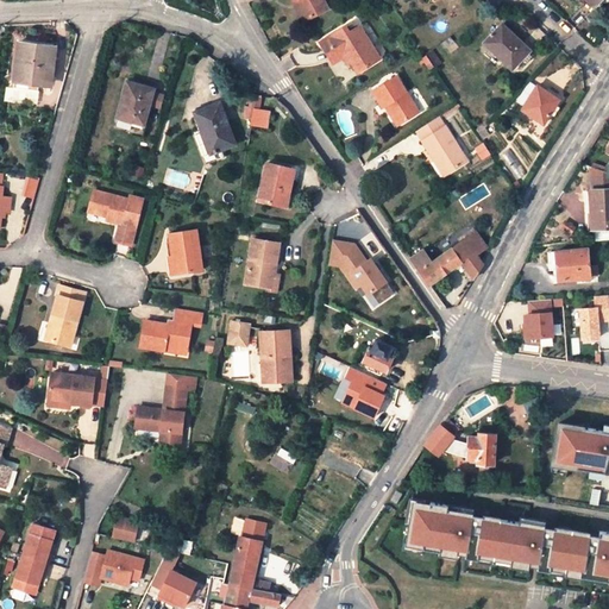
[(300,24),(306,20),(293,0),(290,0),(287,2),(300,24)]
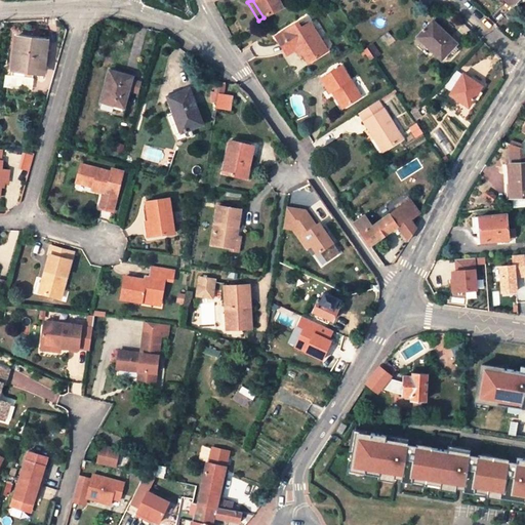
[(252,0),(264,17),(281,8),(276,0),(252,0)]
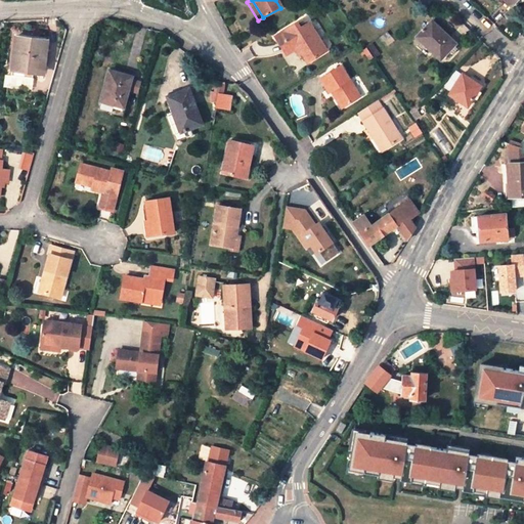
[(455,42),(433,22),(418,36),(434,51),(436,50),(442,56),(455,42)]
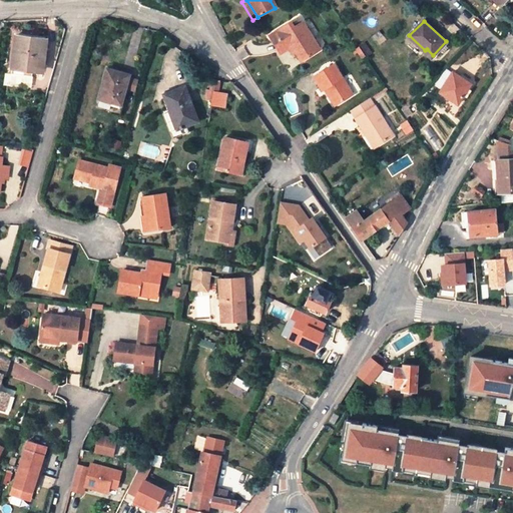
[(276,39),(283,51),(291,46),(301,61),(320,50),(303,23),(295,27),(291,23),(268,36),(272,42),(276,39)]
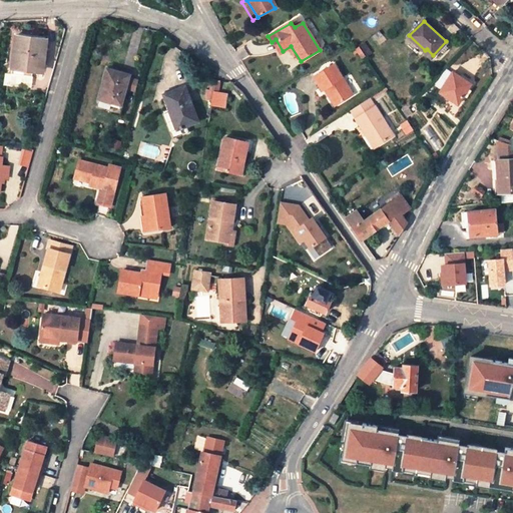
[(46,39),(15,35),(11,69),(41,72),(46,39)]
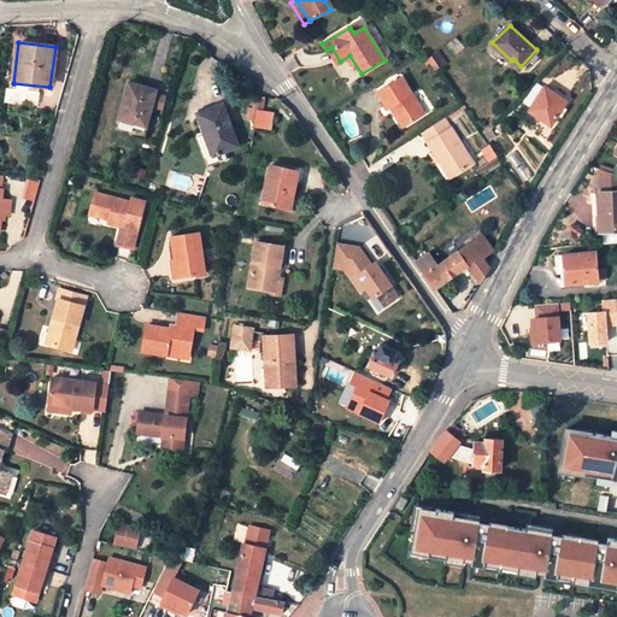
[(335,64),(340,62),(331,47),(327,51),(335,64)]
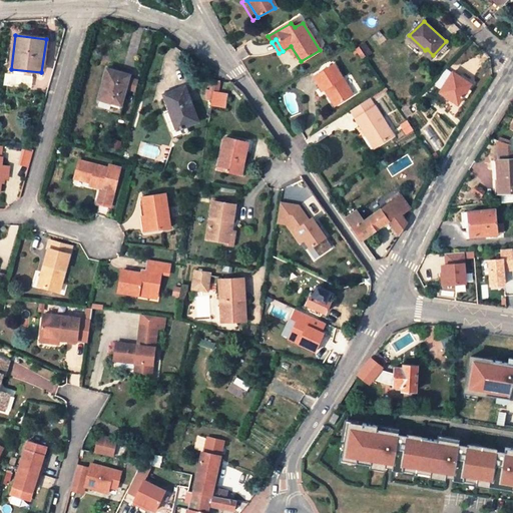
[(323,91),(324,90),(327,88),(338,105),(353,95),(334,65),(314,77),(323,91)]
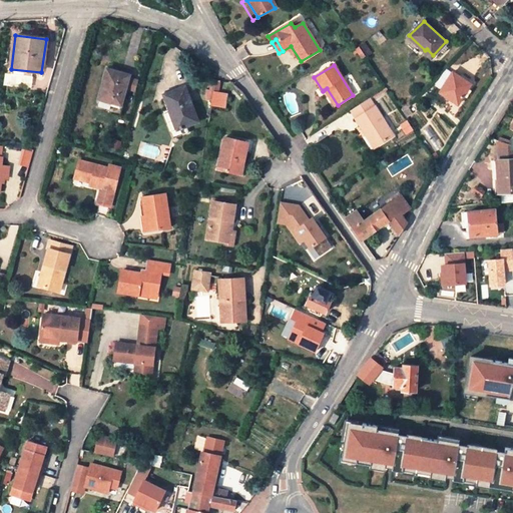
[(100,100),(121,106),(129,76),(105,70),(103,81),(105,81),(100,100)]
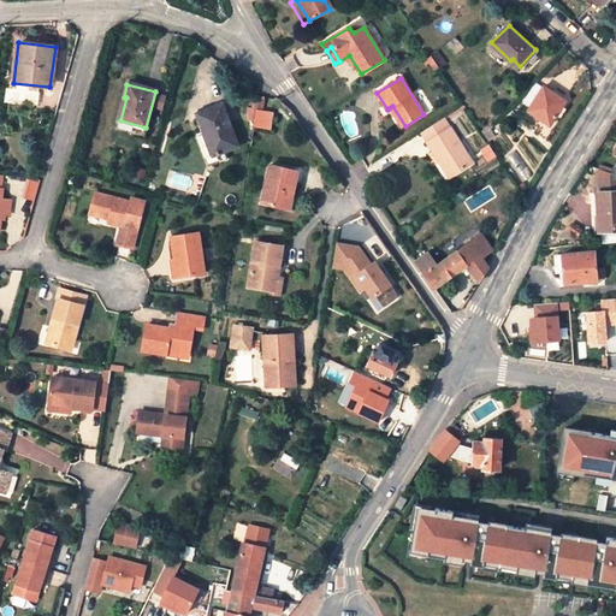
[(566,101),(545,87),(529,111),(551,125),(566,101)]
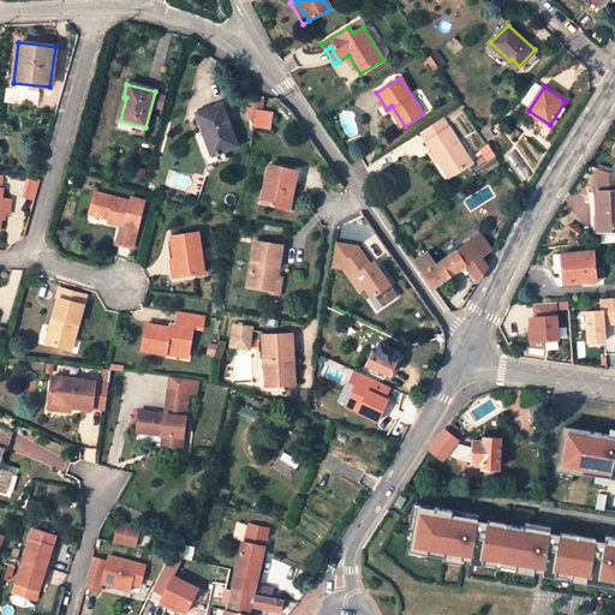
[(197,114),(206,133),(212,150),(213,154),(210,155),(214,165),(227,159),(224,150),(237,145),(222,105),(197,114)]
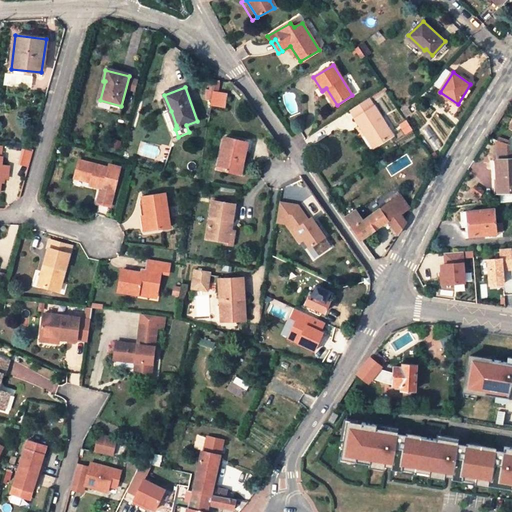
[(333,107),(337,105),(326,88),(323,90),(333,107)]
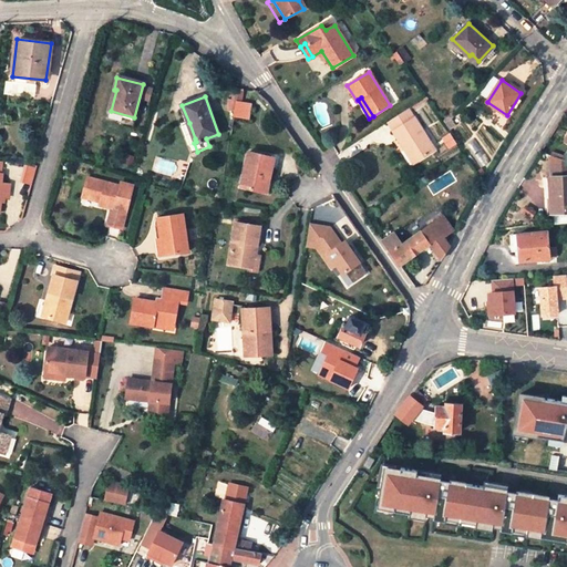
[(251,104),(235,102),(233,119),(249,121),(251,104)]
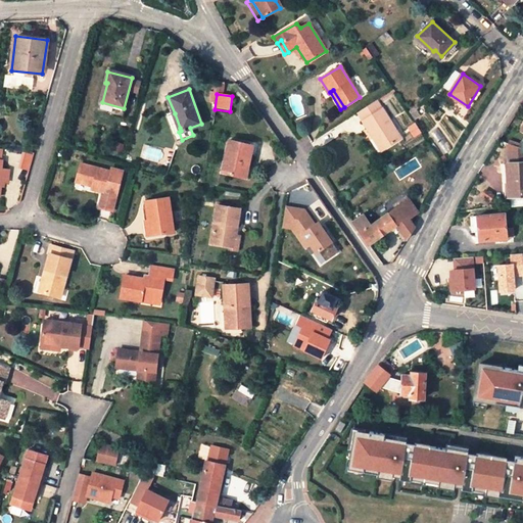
[(377,134),(385,148),(400,139),(377,100),(358,112),(372,137),(377,134)]
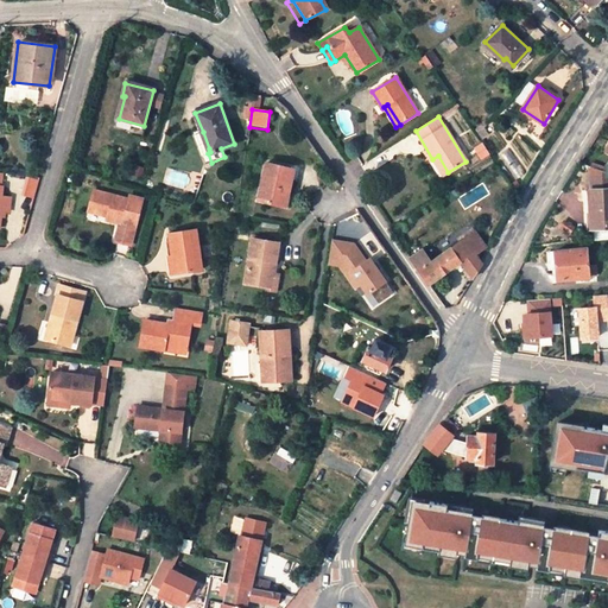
[(204,150),(209,149),(203,132),(198,134),(204,150)]
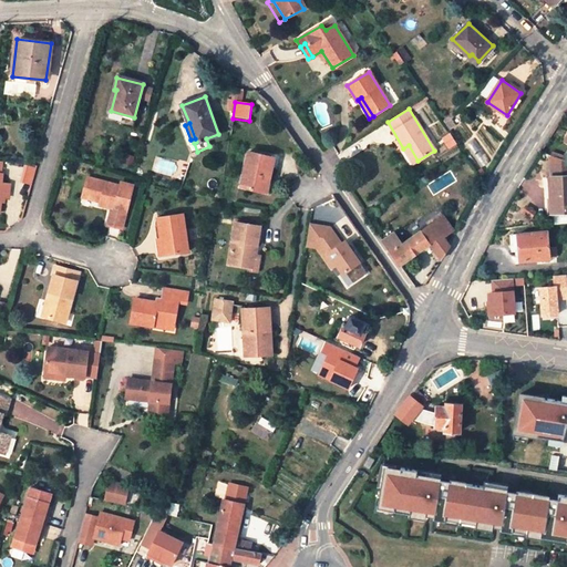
[(334,145),(323,153),(328,161),(339,153),(334,145)]
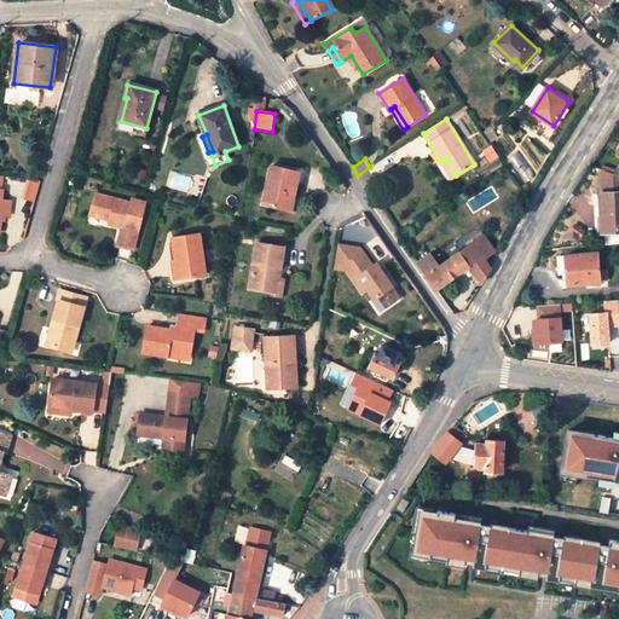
[(451,179),(456,175),(446,158),(440,162),(451,179)]
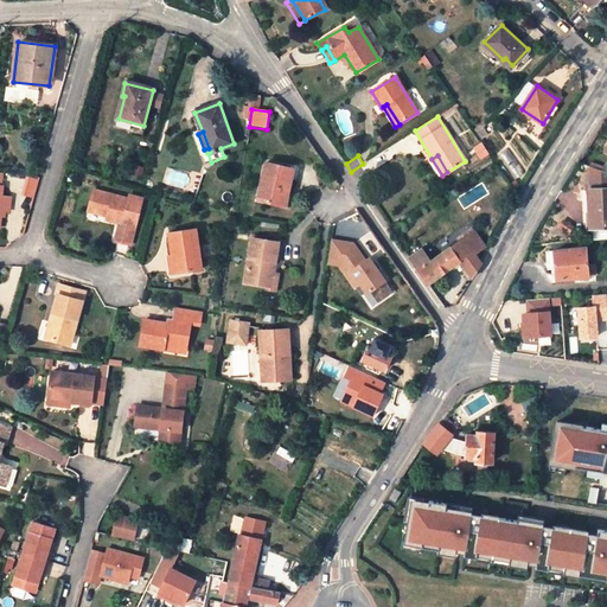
[(259,198),(280,203),(283,189),(288,190),(293,167),(267,161),(259,198)]
